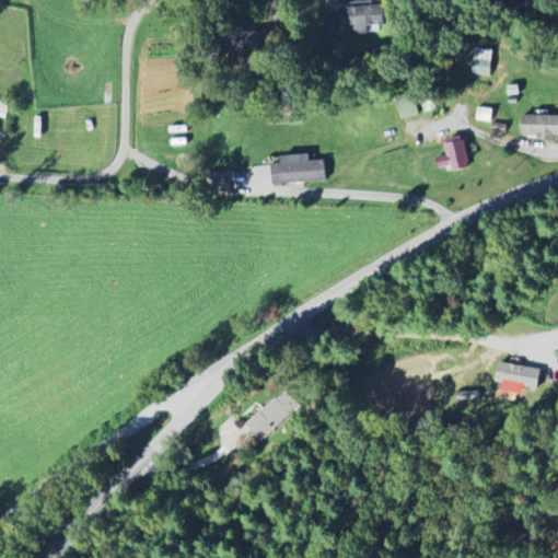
[(380,6),(369,6),(369,2),(340,3),(341,32),(381,31),(380,6)]
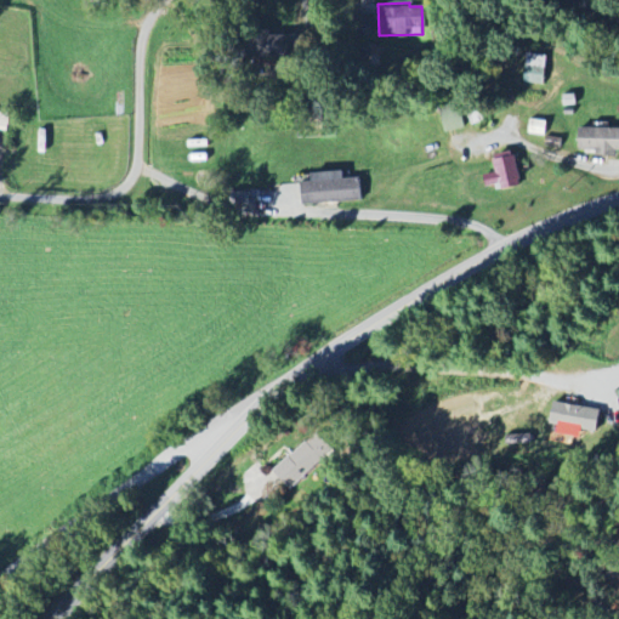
[(274,55),(289,46),(279,33),(266,41),(274,55)]
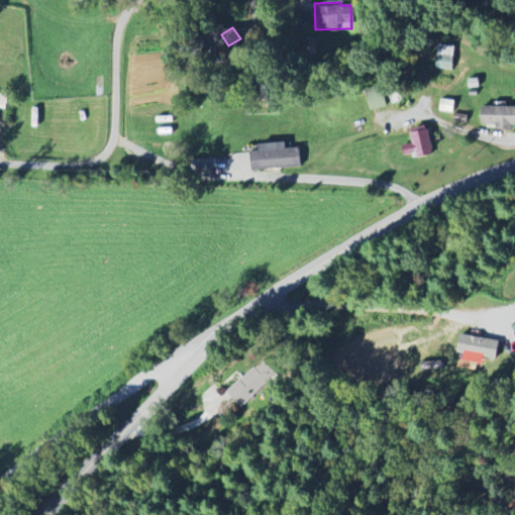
[(450,71),(454,45),(437,42),(433,68),(450,71)]
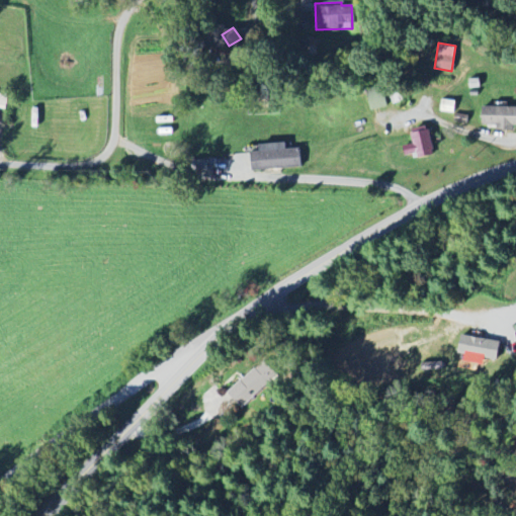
[(370,109),(387,105),(382,89),(366,94),(370,109)]
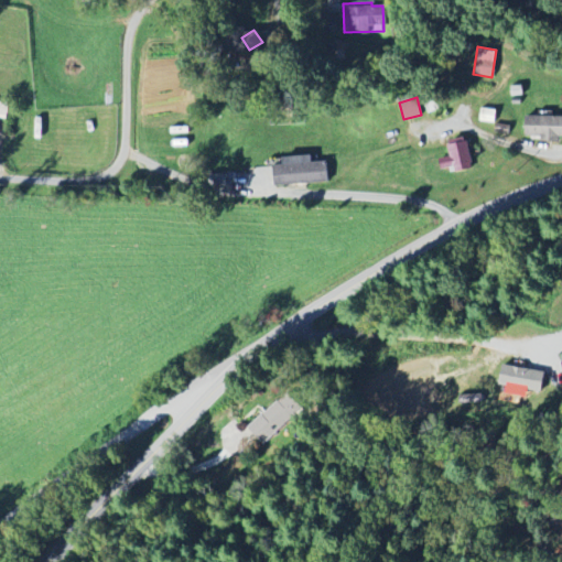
[(561,116),(525,116),(523,134),(539,134),(539,140),(561,139),(561,116)]
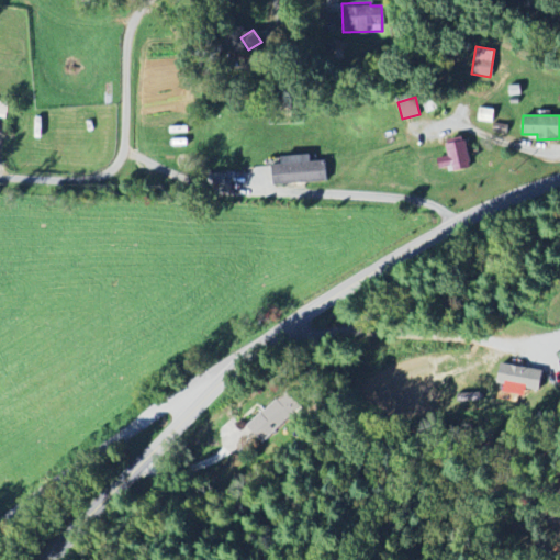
[(447,155),(436,157),(437,167),(451,166),(452,170),(469,168),(466,140),(446,143),(447,155)]
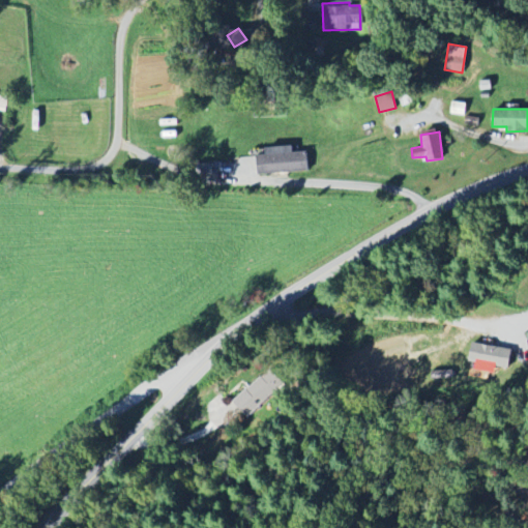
[(265,147),(265,154),(256,155),(257,173),(308,171),(306,151),(292,151),(291,145),(265,147)]
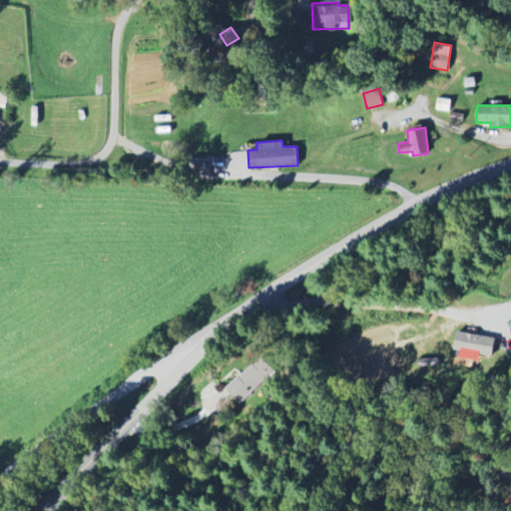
[(453,349),(492,355),(495,337),(456,331),(453,349)]
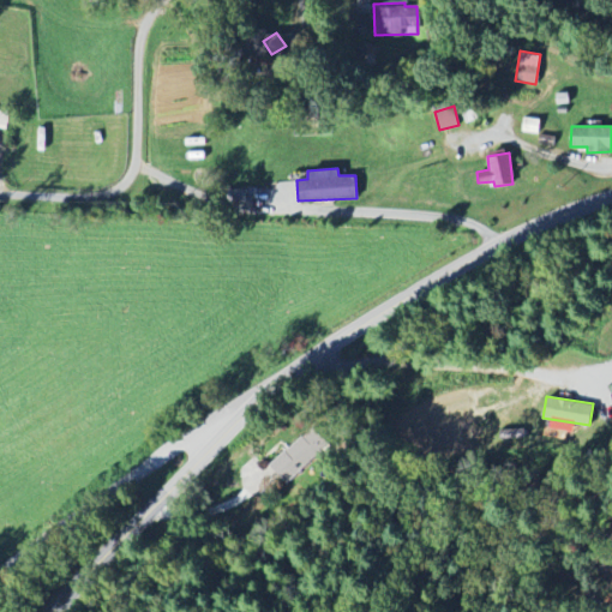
[(286,481),(327,443),(311,425),(269,463),(286,481)]
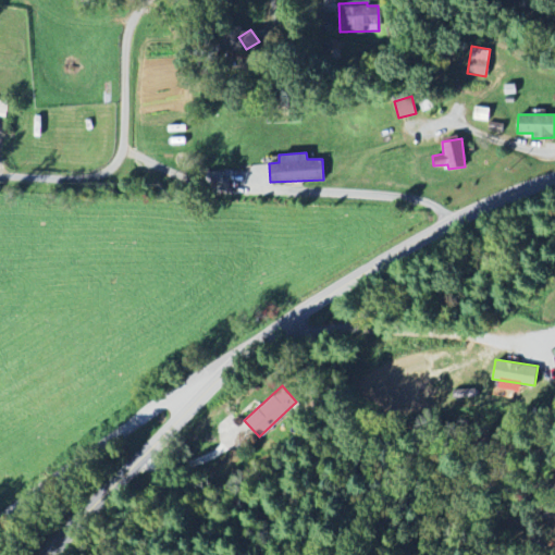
All buildings are outlined.
